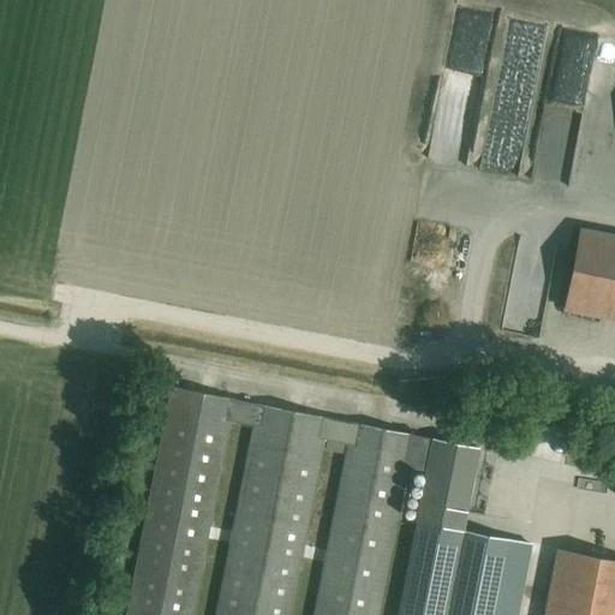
[(614,320),(614,236),(580,230),(565,310),(614,320)]
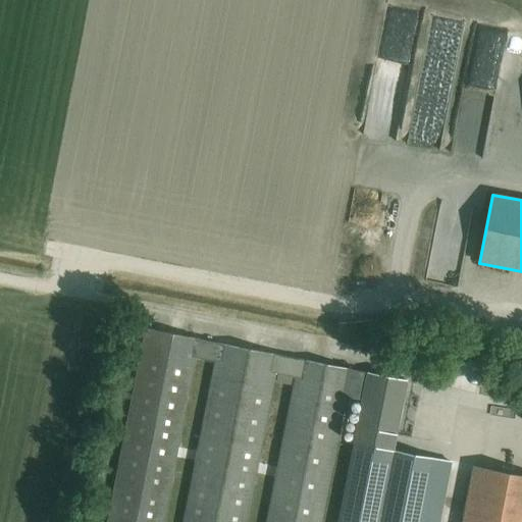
[(350,370),(298,359),(298,360),(277,356),(277,355),(144,329),(106,521),(161,521),(194,358),(214,362),(181,521),(244,521),(274,374),(294,377),(265,521),(320,521),(345,398),(361,401),(366,373),(350,370)]
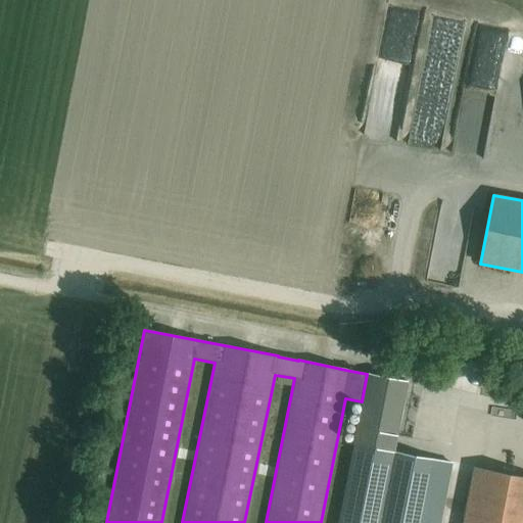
[(367,374),(362,401),(355,429),(396,436),(407,382),(367,374)]
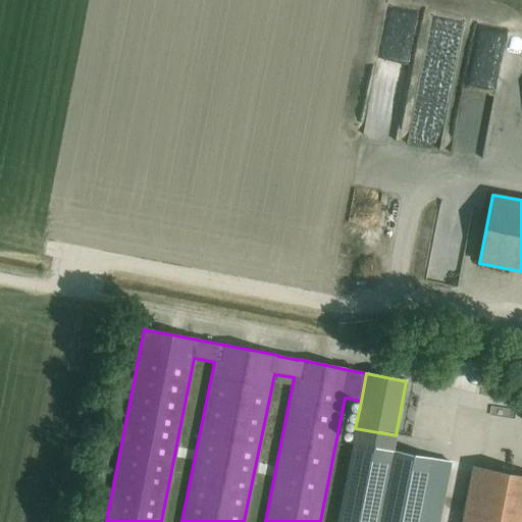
[(379,521),(394,452),(352,444),(336,521),(379,521)]
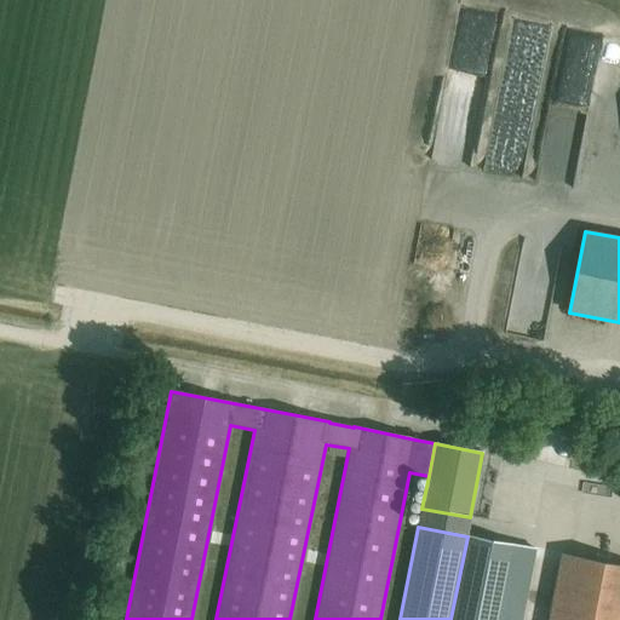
[(468,537),(451,619),(498,619),(514,546),(468,537)]
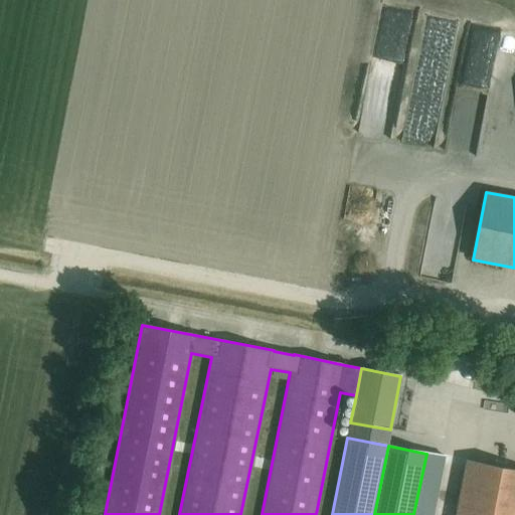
[(426,454),(413,514),(432,514),(444,457),(426,454)]
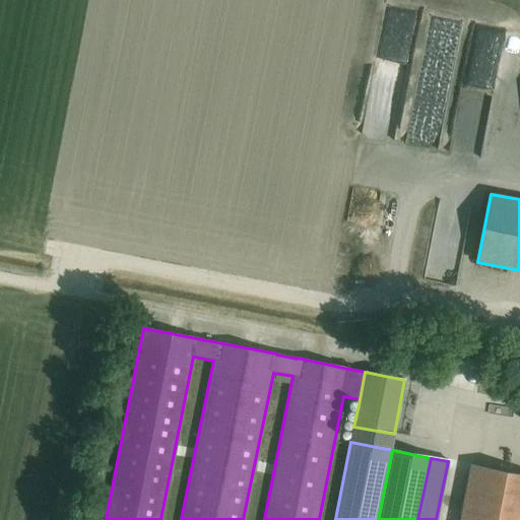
[(519,519),(519,475),(468,465),(457,519),(519,519)]
